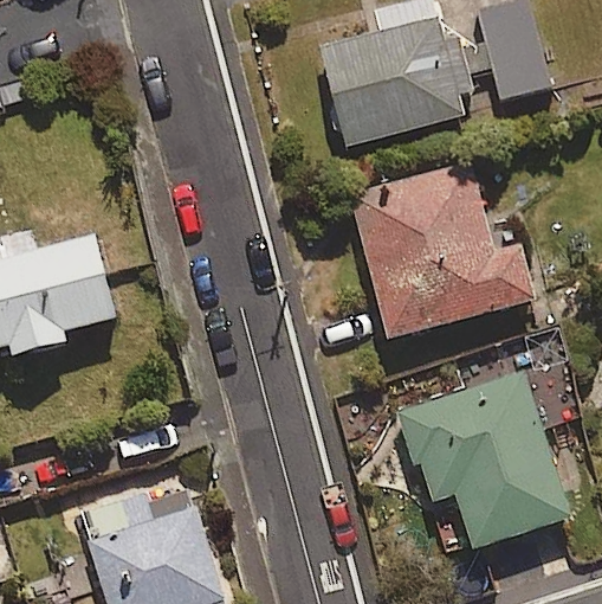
[(502,0),(474,7),(499,102),(557,87),(533,0),(502,0)]
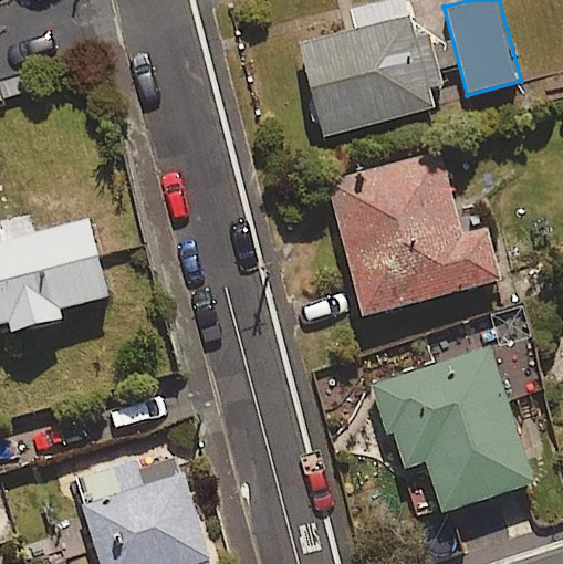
[(407,12),(298,40),(322,136),(433,108),(427,86),(441,83),(428,32),(414,35),(407,12)]
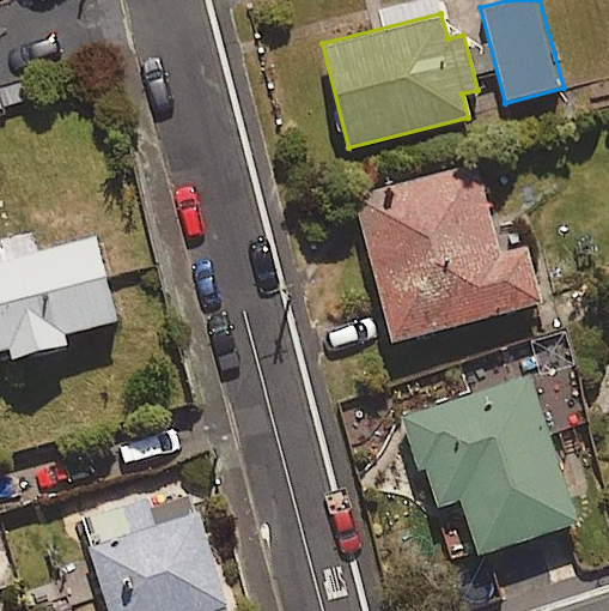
[(497,258),(473,161),(355,189),(391,339),(539,303),(525,250),(497,258)]
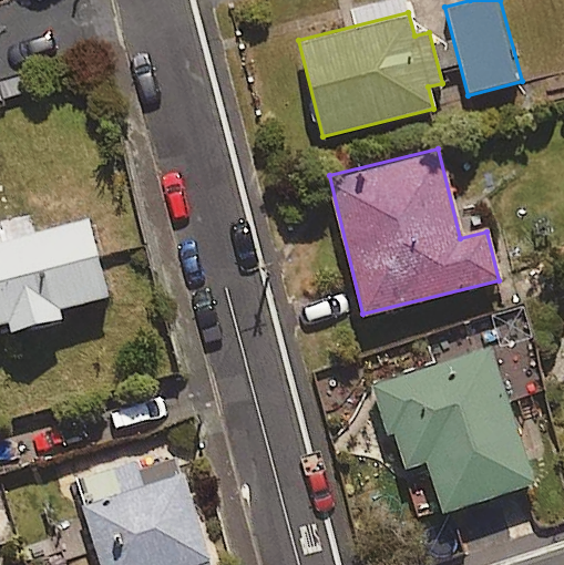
[(37,234),(31,214),(0,222),(0,324),(8,322),(11,332),(63,319),(61,309),(109,297),(88,221),(37,234)]
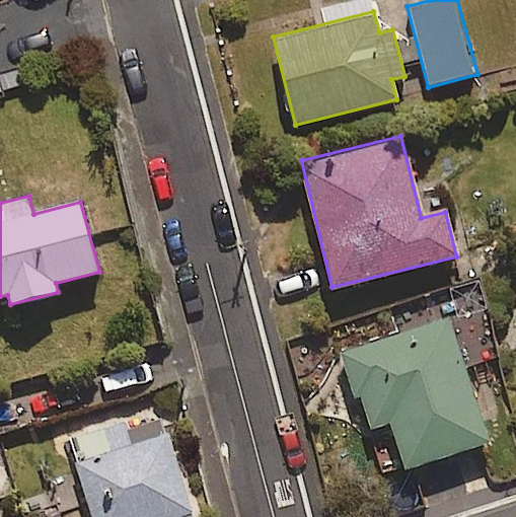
[(491,441),(449,316),(337,354),(361,427),(389,418),(407,469),(491,441)]
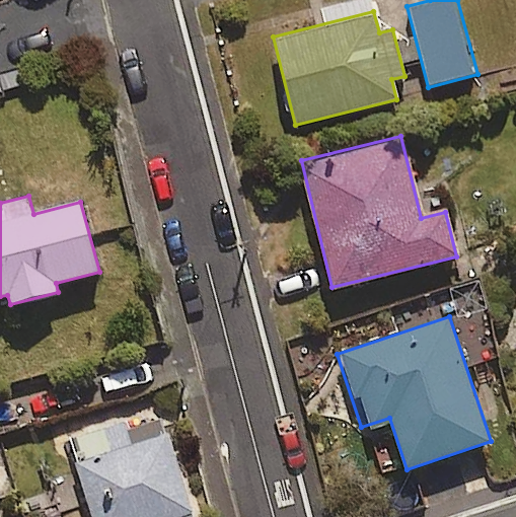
[(123,416),(68,434),(95,516),(196,516),(167,434),(133,445),(123,416)]
